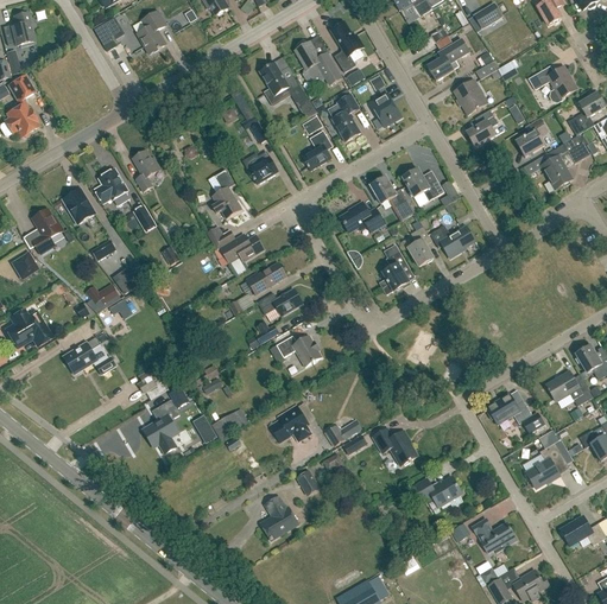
[(202,0),(207,7),(209,6),(214,14),(228,6),(225,0),(202,0)]
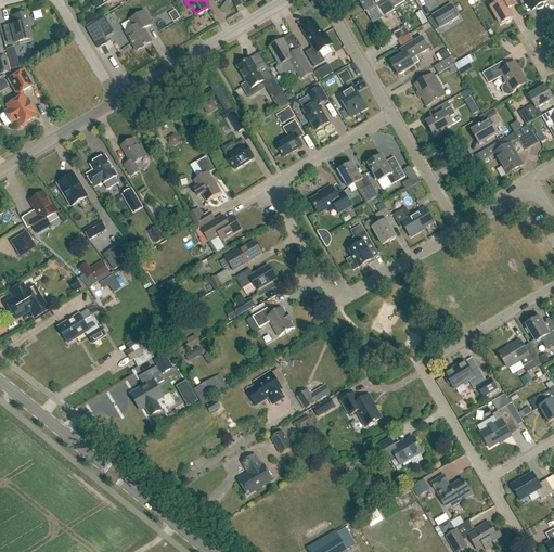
[(359,0),(364,9),(375,2),(383,14),(394,8),(388,0),(359,0)]
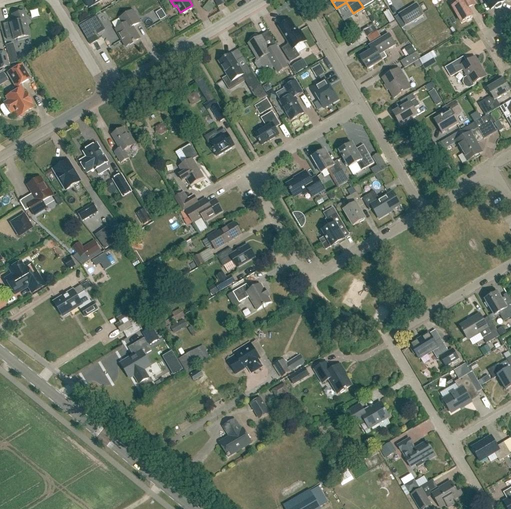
[(472,14),(467,6),(474,2),(472,0),(457,0),(458,1),(452,4),(461,20),(465,18),(467,19),(470,17),(470,15),(472,14)]
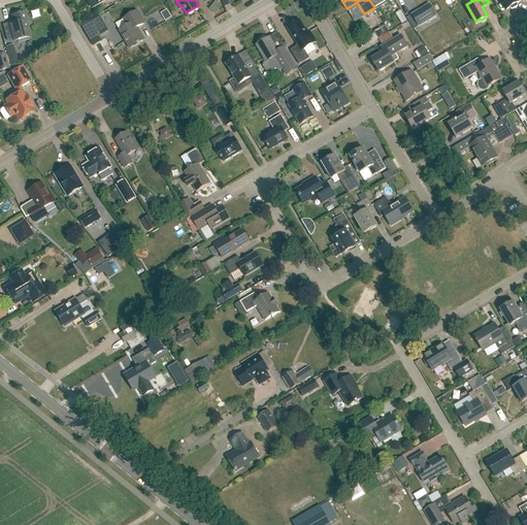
[(417,24),(435,12),(428,1),(410,12),(417,24)]
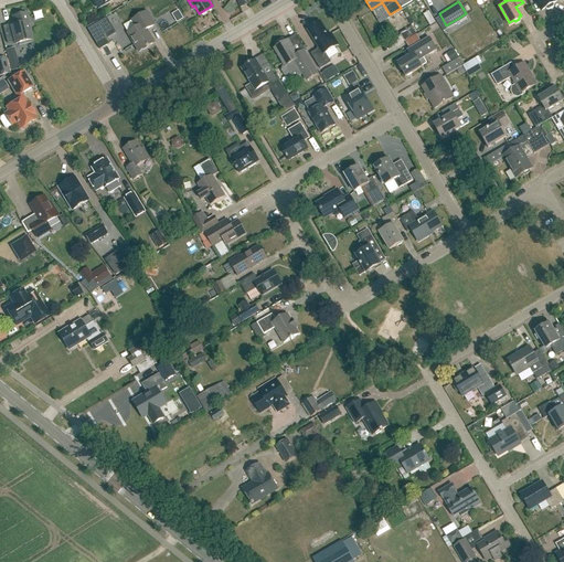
[(36,17),(44,14),(42,7),(34,8),(36,17)]
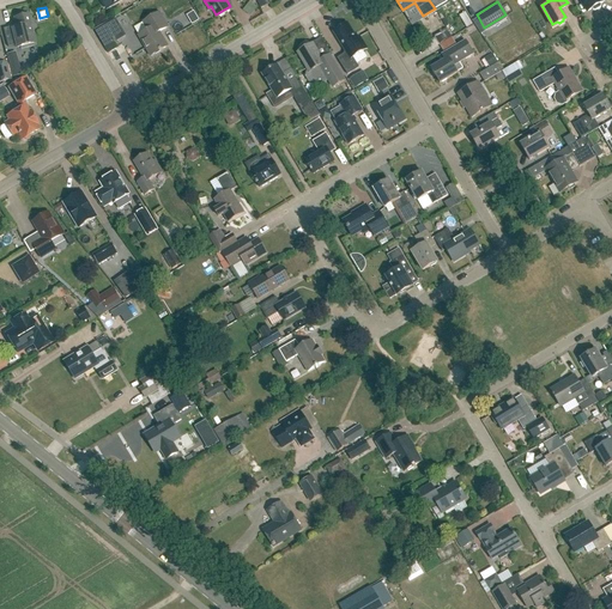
[(158,49),(161,48),(167,44),(158,29),(167,24),(158,10),(143,19),(147,28),(138,32),(150,54),(158,49)]
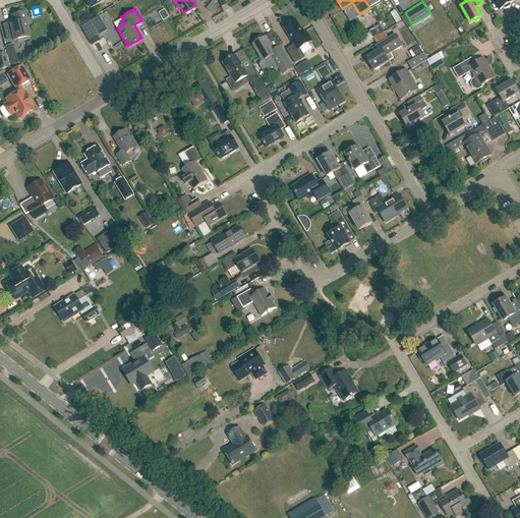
[(401,18),(394,8),(389,11),(396,21),(401,18)]
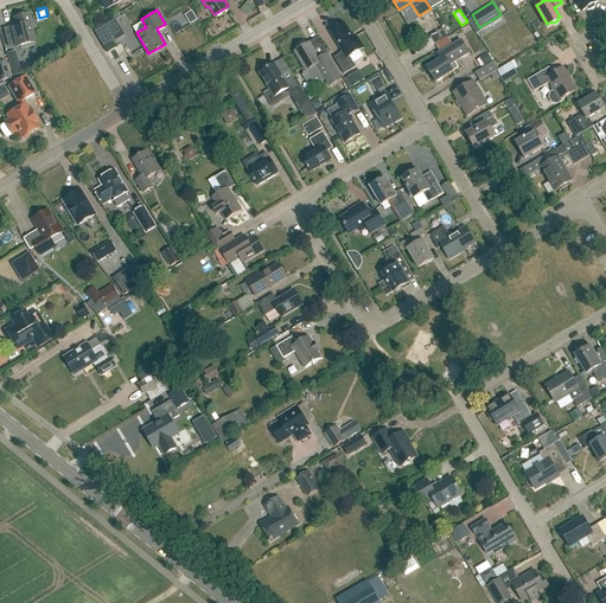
[(16,44),(32,39),(29,23),(30,21),(26,12),(13,15),(16,23),(2,26),(7,44),(14,42),(16,44)]
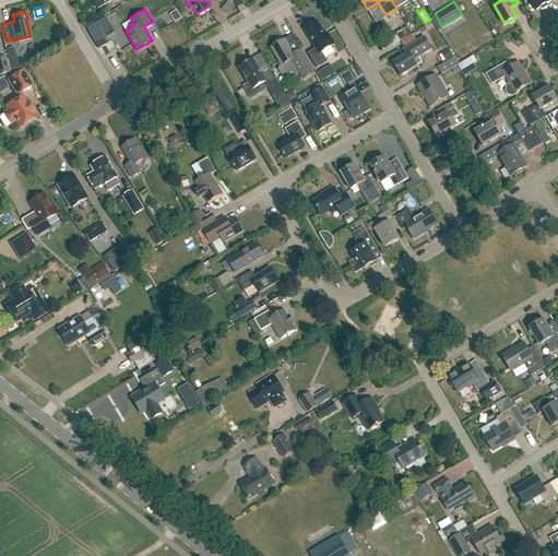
[(104,15),(86,26),(97,46),(98,46),(108,40),(105,34),(113,30),(104,15)]
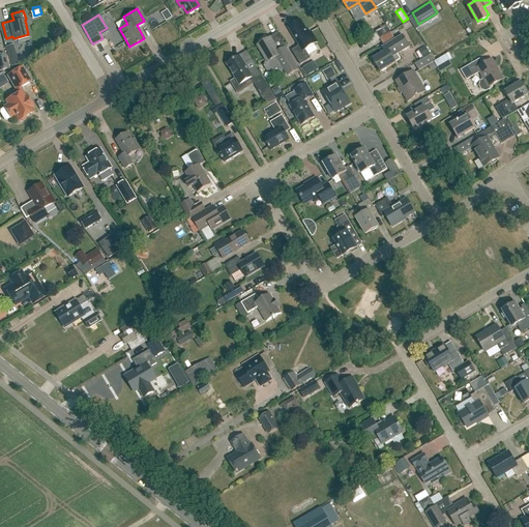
[(296,38),(299,42),(291,48),(299,62),(310,56),(304,48),(316,40),(309,30),(306,31),(298,19),(288,25),(296,38)]
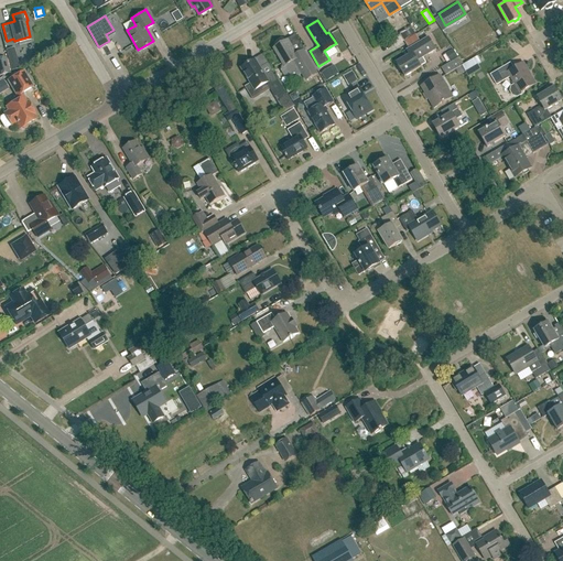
[(399,31),(399,32),(403,39),(414,32),(410,24),(399,31)]
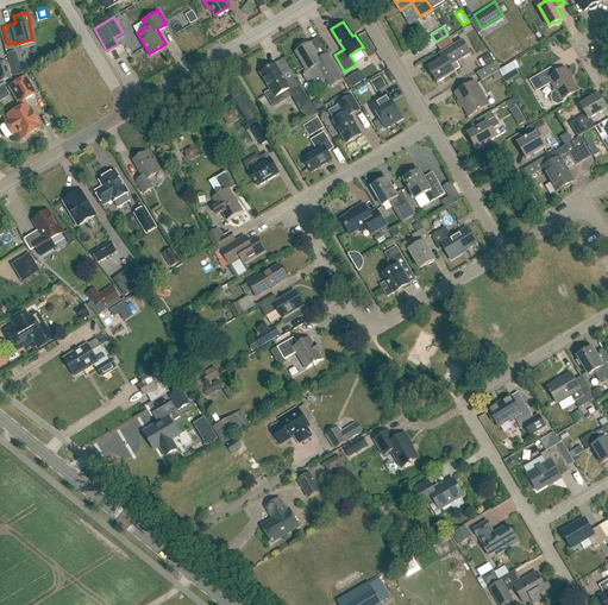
[(458,57),(470,51),(462,37),(438,51),(442,57),(427,65),(436,80),(453,69),(458,65),(453,58),(457,56),(458,57)]
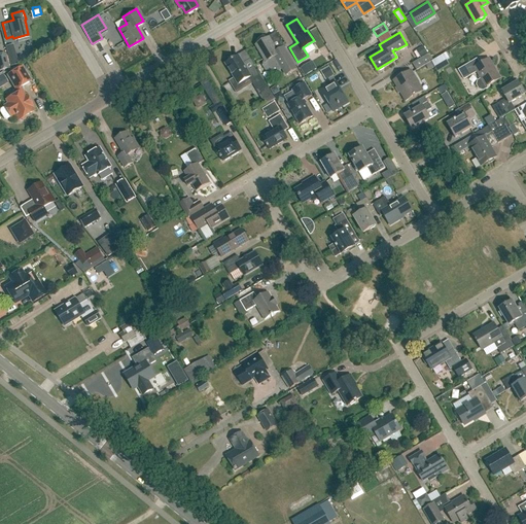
[(256,42),(255,43),(265,58),(264,59),(263,64),(265,67),(269,68),(275,65),(277,69),(281,66),(285,72),(295,67),(282,45),(276,49),(268,35),(268,36),(267,35),(266,35),(264,34),(263,34),(261,34),(260,35),(259,35),(258,36),(257,37),(256,38),(256,39),(256,40),(256,41),(256,42)]
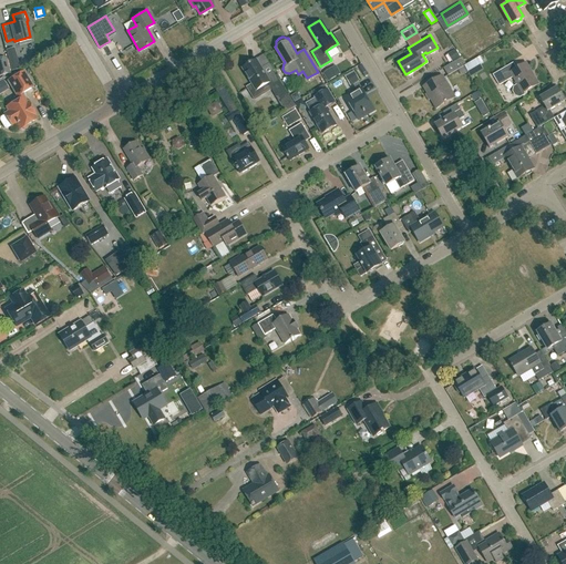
[(0,73),(9,71),(4,54),(0,55),(0,73)]
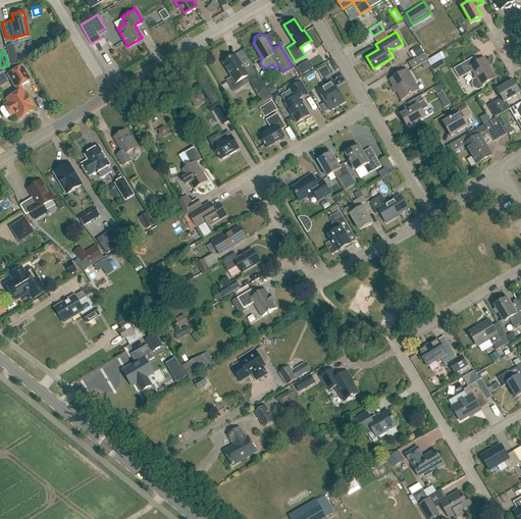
[(425,58),(421,52),(416,55),(407,60),(412,67),(425,58)]
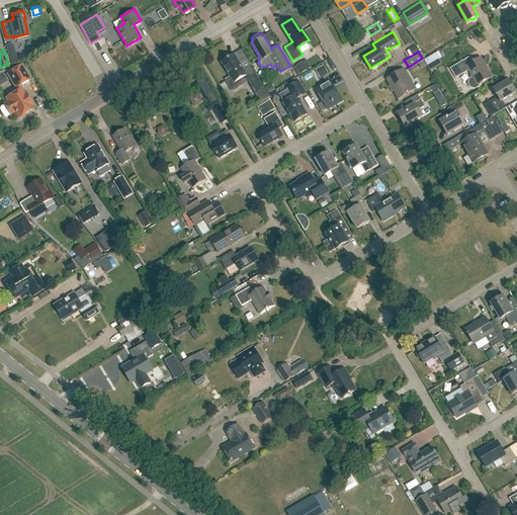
[(230,74),(224,77),(228,84),(244,74),(257,97),(266,92),(249,63),(242,67),(234,53),(227,57),(226,55),(221,58),(223,60),(221,60),(230,74)]
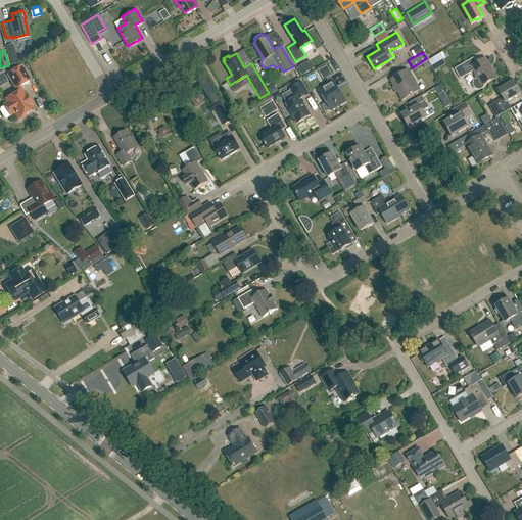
[(472,56),(472,55),(454,66),(459,76),(472,68),(473,68),(477,76),(473,78),(472,82),(474,86),(479,87),(483,85),(482,83),(495,75),(484,55),(475,61),(472,56)]
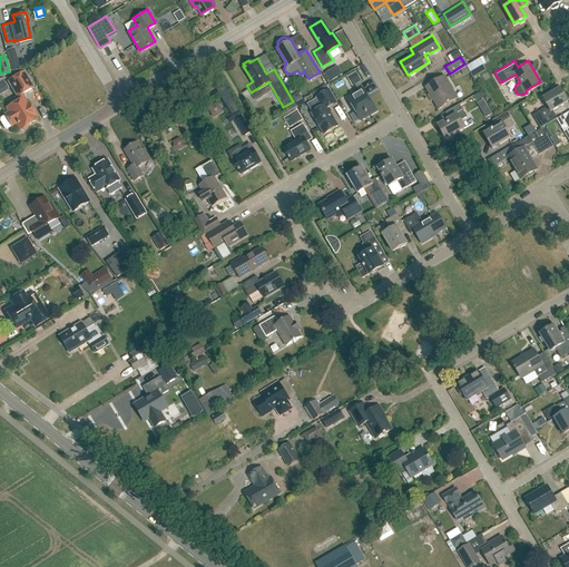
[(321,70),(326,79),(339,71),(333,62),(321,70)]
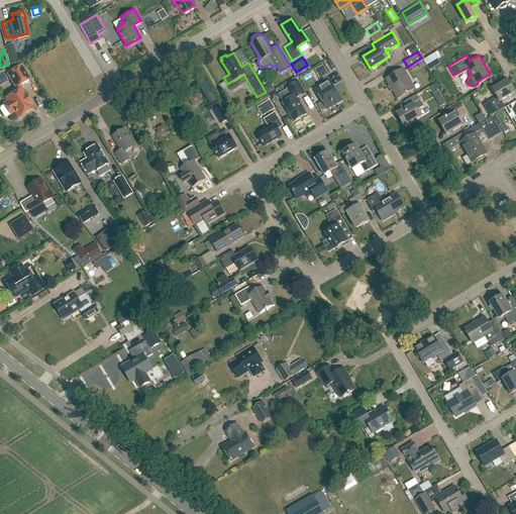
[(20,87),(18,83),(29,77),(20,63),(6,72),(16,89),(5,96),(7,99),(3,101),(4,102),(0,104),(0,109),(4,115),(9,112),(10,113),(14,110),(17,115),(20,116),(23,114),(24,111),(32,106),(30,103),(31,102),(24,91),(23,92),(20,86),(20,87)]
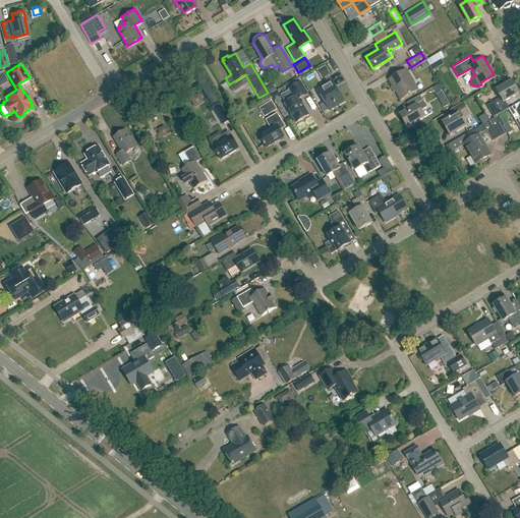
[(318,75),(326,71),(321,63),(312,68),(318,75)]
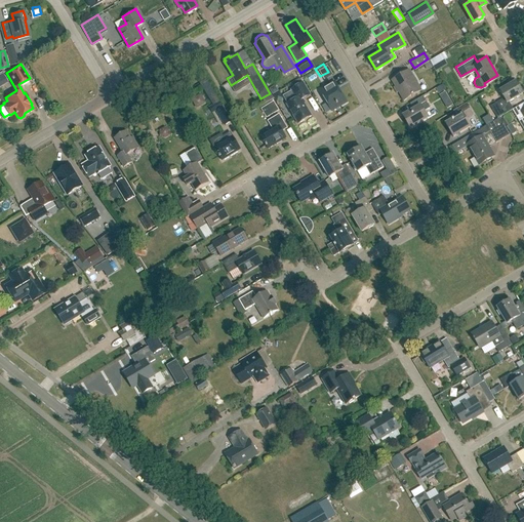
[(403,98),(420,88),(408,68),(391,78),(403,98)]
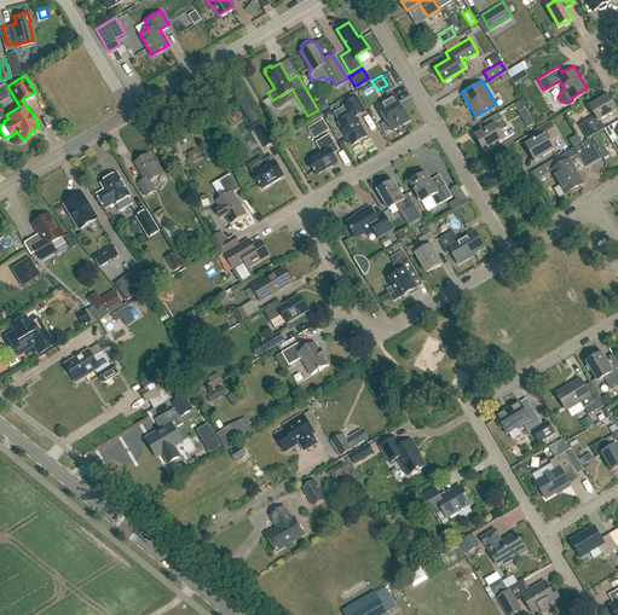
[(587,137),(604,126),(605,126),(600,117),(616,108),(607,93),(589,104),(594,112),(577,122),(587,137)]
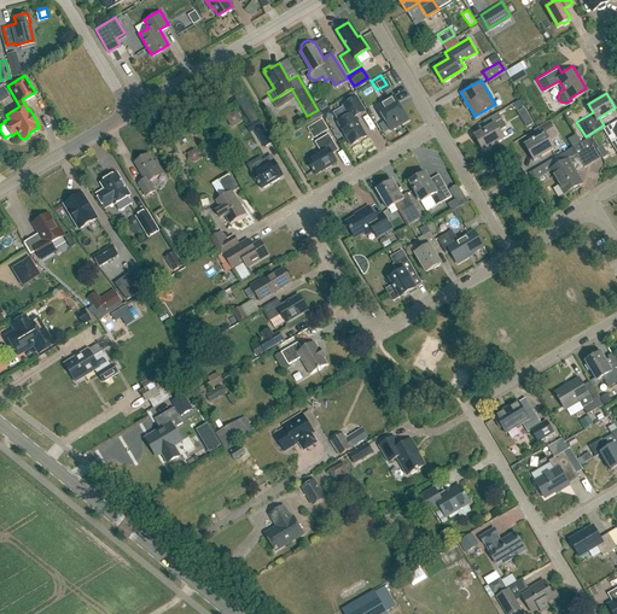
[(250,94),(242,99),(252,120),(261,116),(250,94)]
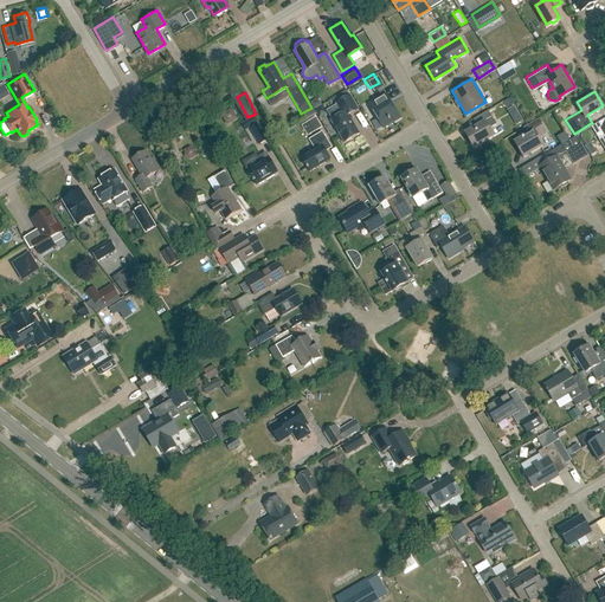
[(343,140),(359,131),(349,116),(351,114),(349,111),(358,107),(349,92),(335,101),(341,111),(330,117),(343,140)]
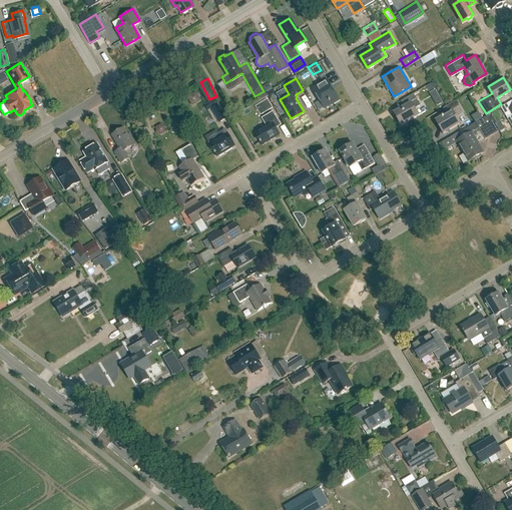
[(324,106),(338,97),(327,78),(312,86),(324,106)]
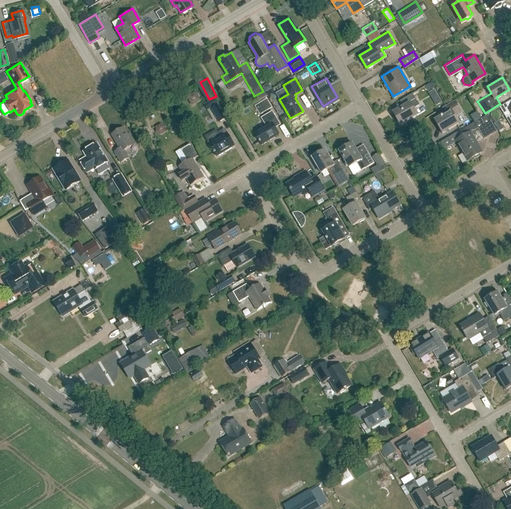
[(425,88),(431,102),(437,100),(431,86),(425,88)]
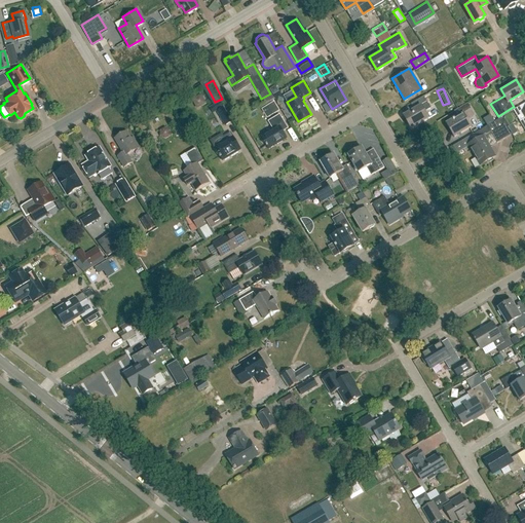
[(412,107),(402,113),(410,126),(427,116),(423,109),(429,106),(422,94),(410,102),(412,107)]
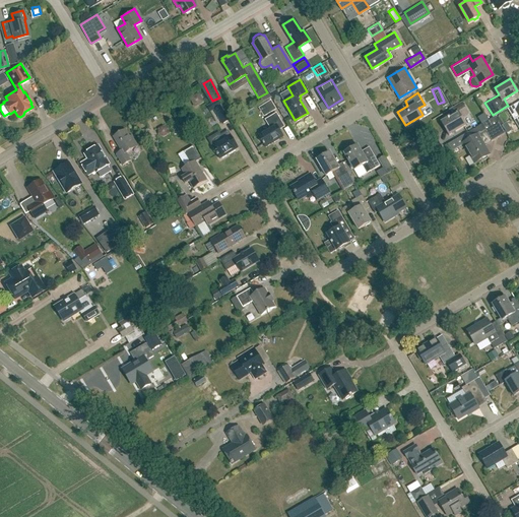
[(268,111),(275,107),(270,98),(263,102),(268,111)]
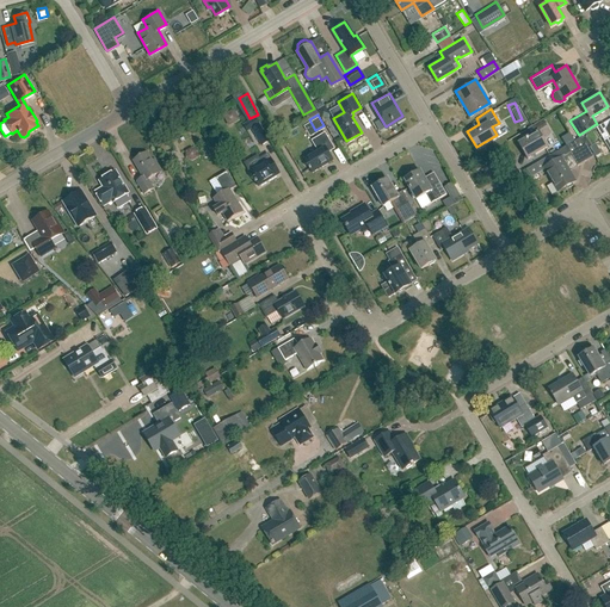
[(609,116),(597,124),(596,124),(609,146),(609,144),(609,116)]
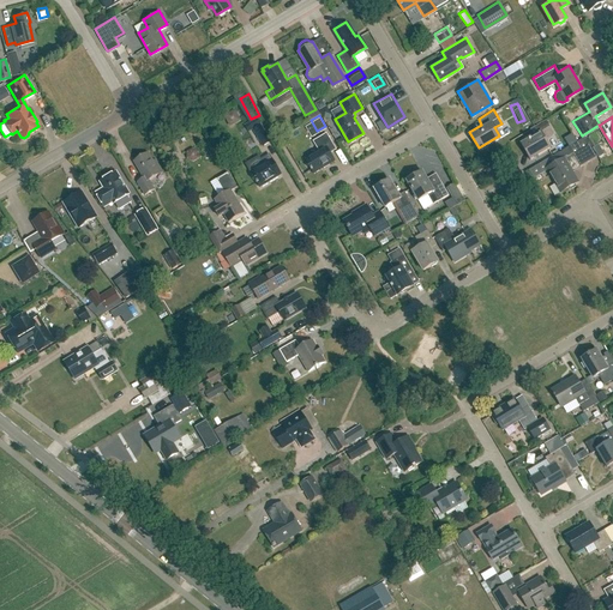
[(529,157),(550,145),(545,137),(552,132),(545,119),(530,127),(534,133),(521,142),(529,157)]
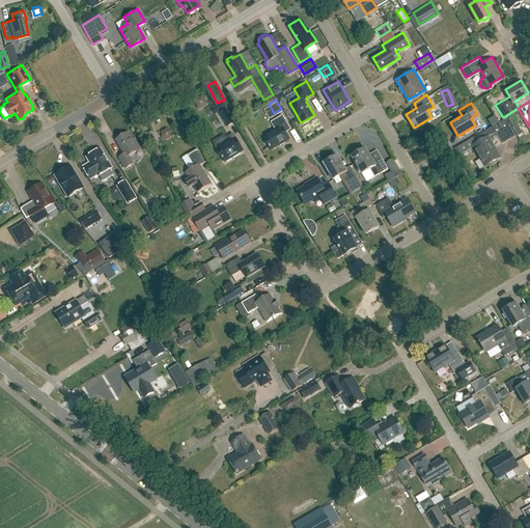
[(226,124),(233,120),(225,106),(218,110),(226,124)]
